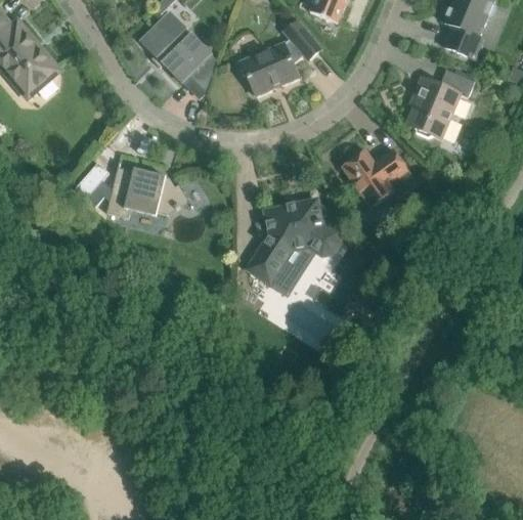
[(312,0),(309,9),(337,22),(345,0),(312,0)]
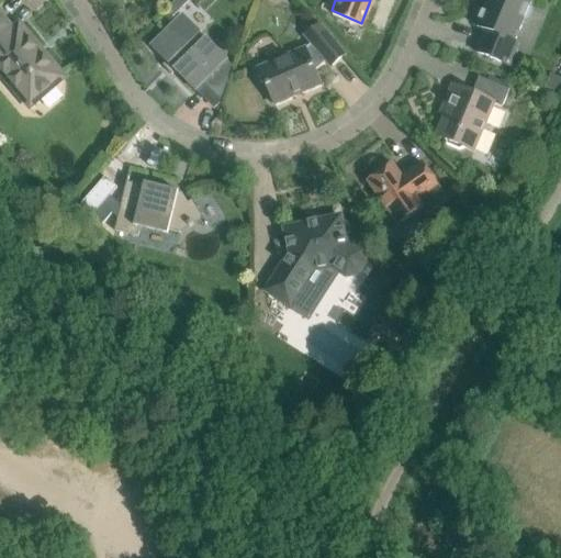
[(474,47),(501,58),(508,62),(518,40),(514,37),(523,18),(528,15),(533,7),(529,0),(484,0),(475,23),(484,26),(474,47)]
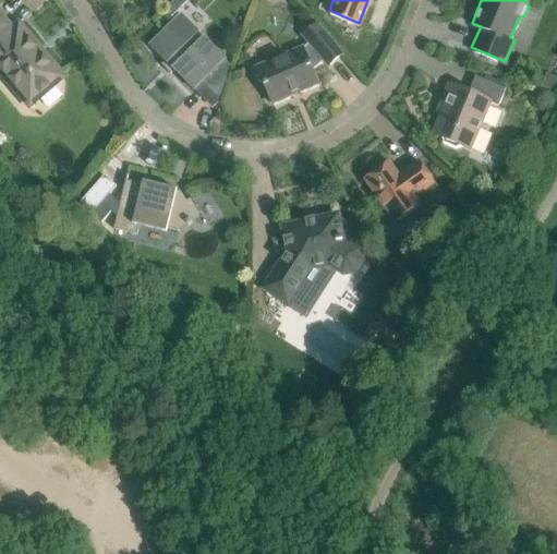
[(180,11),(149,41),(165,57),(161,60),(170,70),(173,67),(194,86),(200,81),(219,99),(231,62),(180,11)]
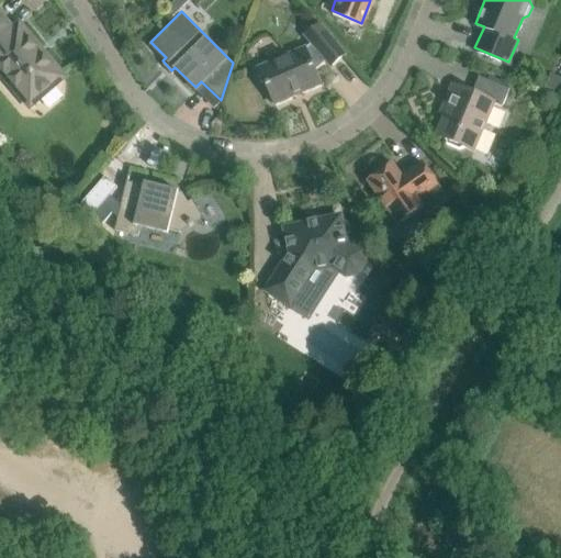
[(42,53),(36,46),(36,43),(20,24),(14,30),(0,13),(0,66),(27,99),(34,93),(40,96),(55,82),(54,77),(60,71),(45,53),(44,53),(42,53)]
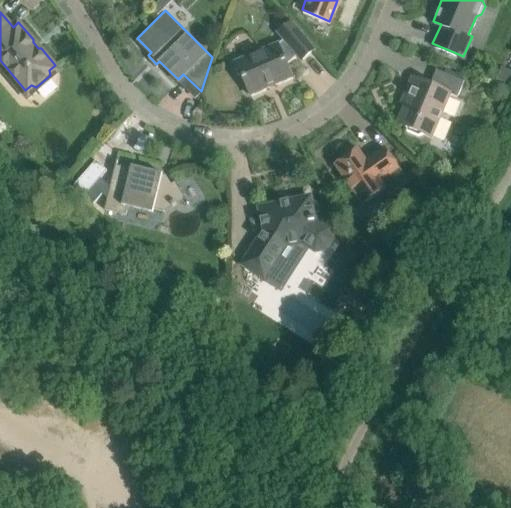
[(277,40),(235,58),(249,92),(292,74),(286,61),(297,52),(301,57),(314,46),(291,18),(277,29),(283,36),(277,41),(277,40)]
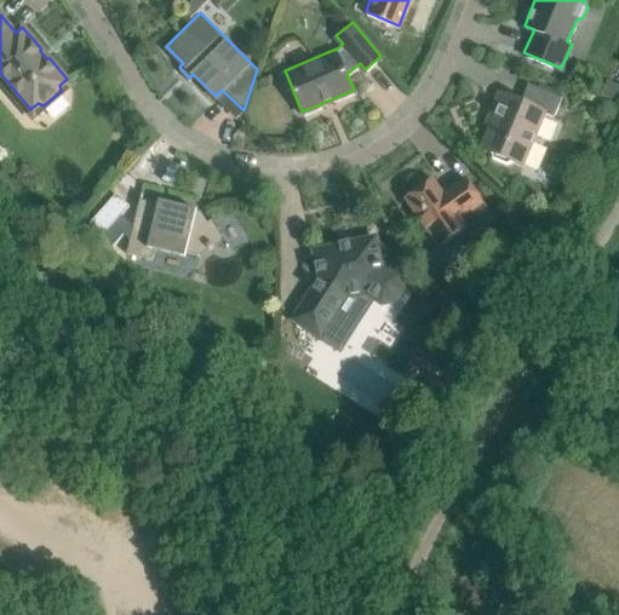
[(480,145),(491,150),(493,155),(506,161),(511,159),(522,164),(545,110),(554,114),(561,95),(528,80),(520,98),(498,88),(488,111),(493,114),(480,145)]
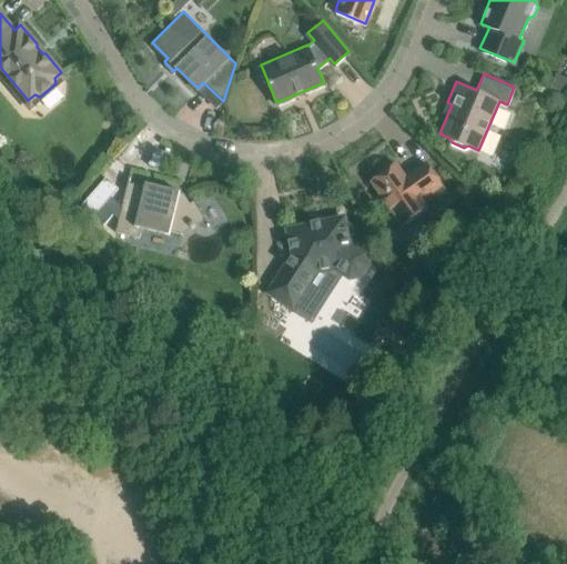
[(405,174),(396,161),(371,180),(402,223),(426,205),(432,212),(452,198),(425,160),(405,174)]
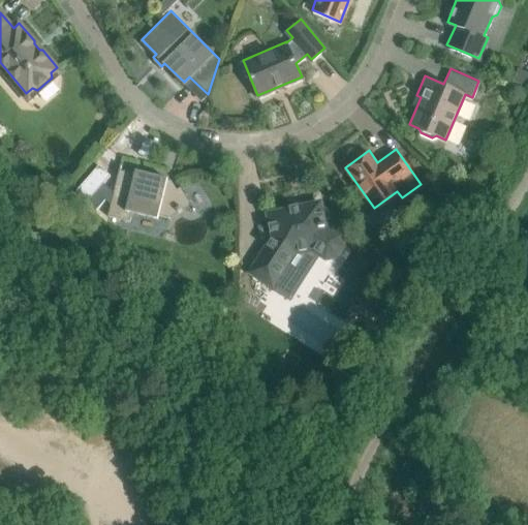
[(121,163),(120,162),(107,213),(129,218),(132,207),(168,215),(190,203),(193,207),(194,206),(181,184),(177,187),(172,178),(136,170),(136,172),(120,167),(121,163)]
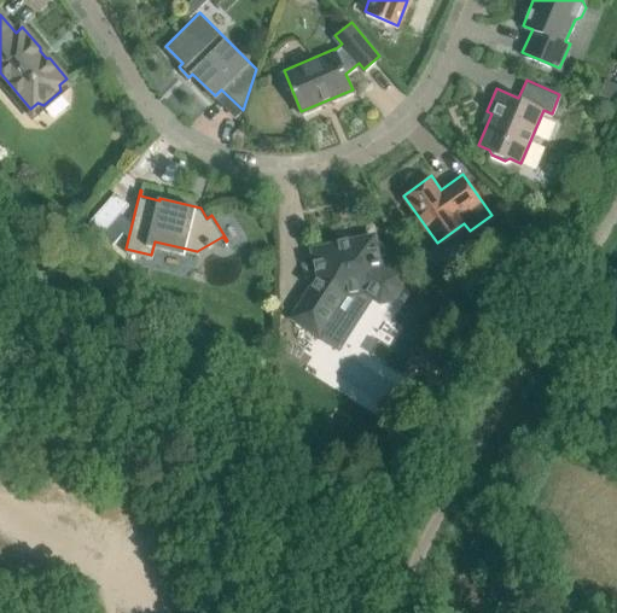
[(99,231),(111,216),(102,206),(88,221),(99,231)]
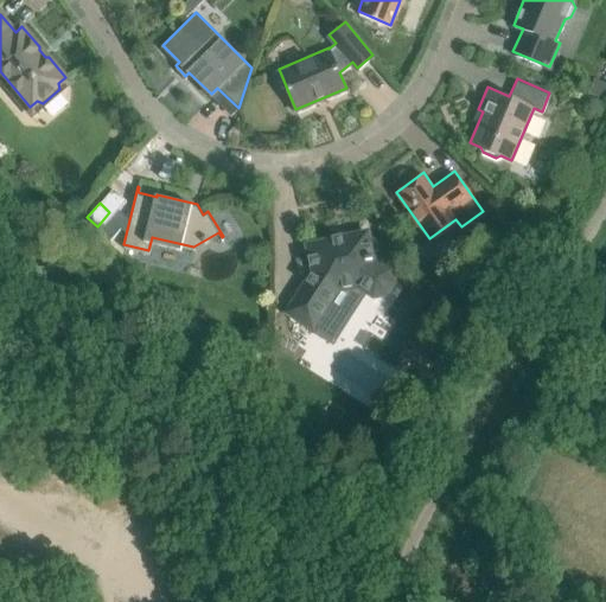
[(313,269),(287,309),(313,327),(339,287),(356,282),(374,294),(387,292),(393,280),(390,268),(372,256),(368,229),(307,242),(313,269)]
